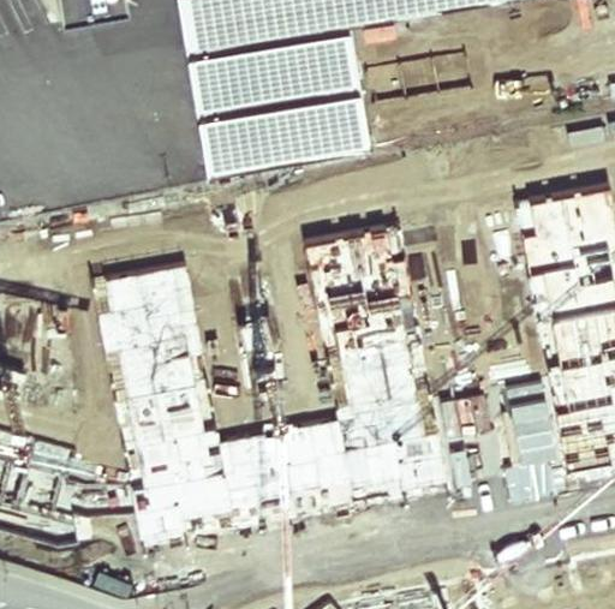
[(58,0),(60,10),(119,0),(58,0)]
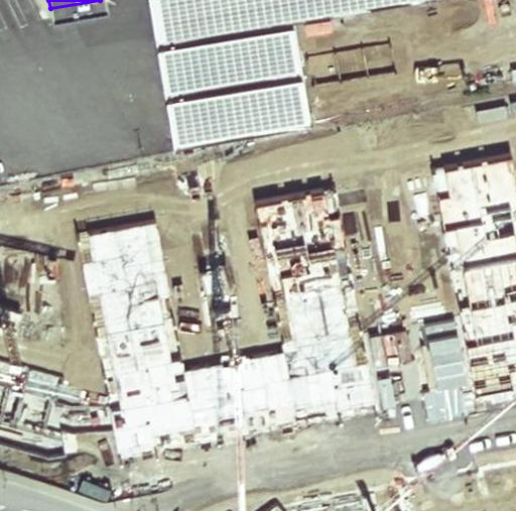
[(149,0),(174,148),(311,125),(294,22),(426,0),(149,0)]
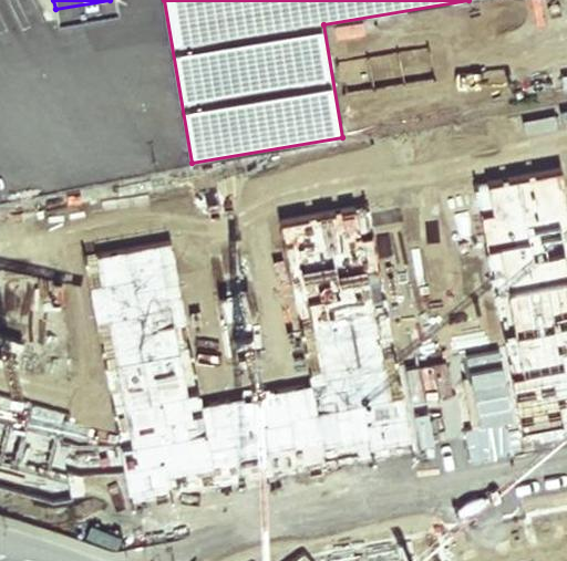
[(566,211),(558,172),(472,189),(523,438),(566,429),(566,211)]
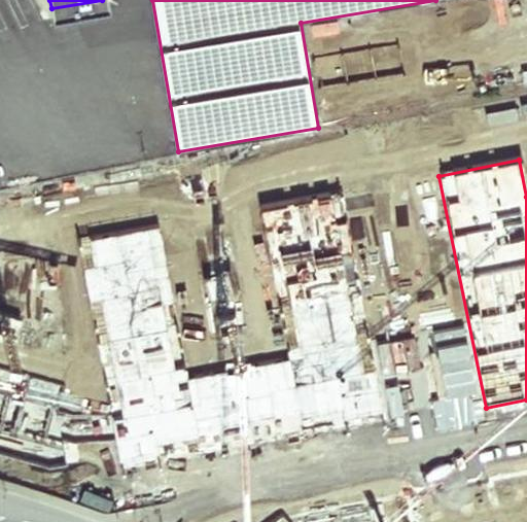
[(389,423),(337,195),(259,212),(286,351),(182,374),(159,227),(76,244),(123,468),(389,423)]
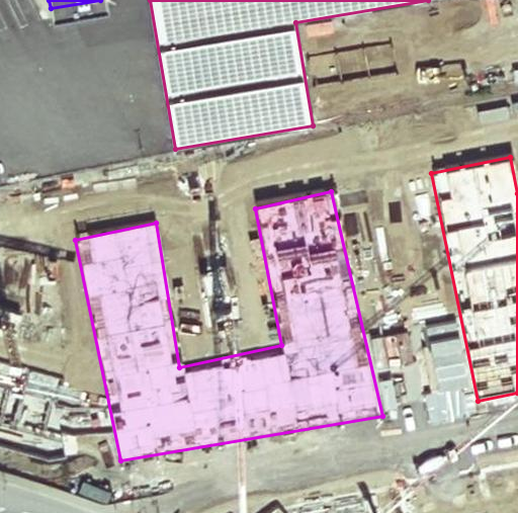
[(0,449),(67,467),(58,406),(61,387),(0,370),(0,449)]
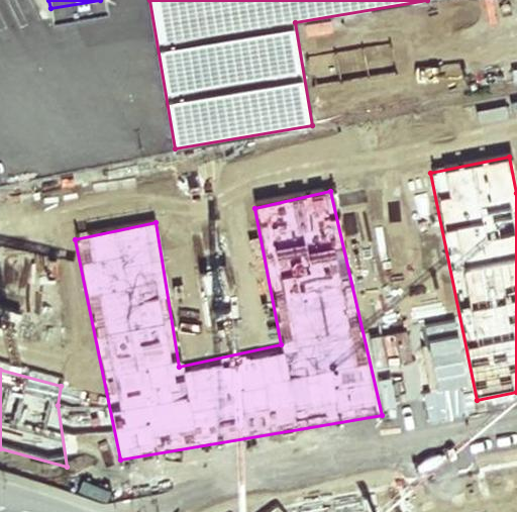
[(516,511),(516,474),(482,481),(304,511),(516,511)]
